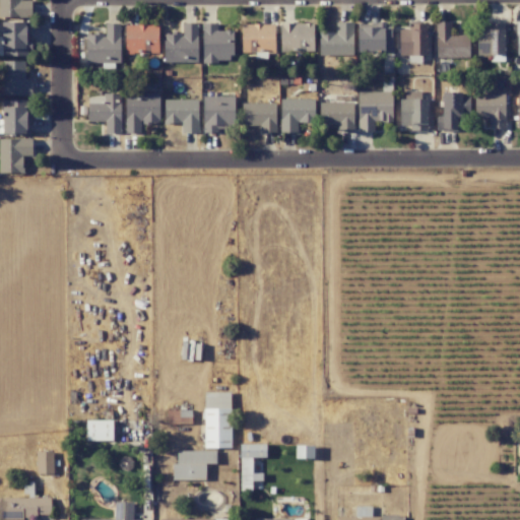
[(0,0),(0,16),(30,16),(29,0),(0,0)]
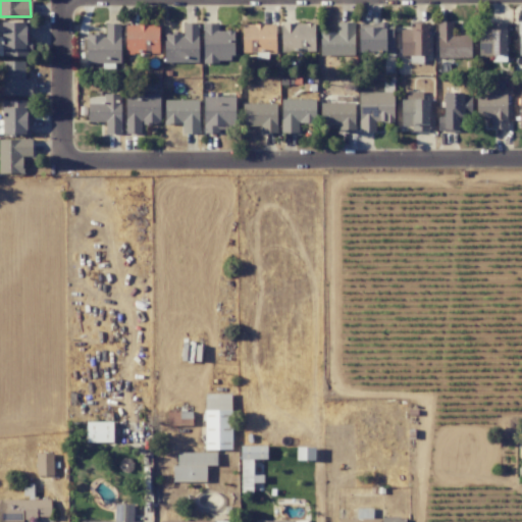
[(28,21),(2,22),(3,56),(29,56),(28,21)]
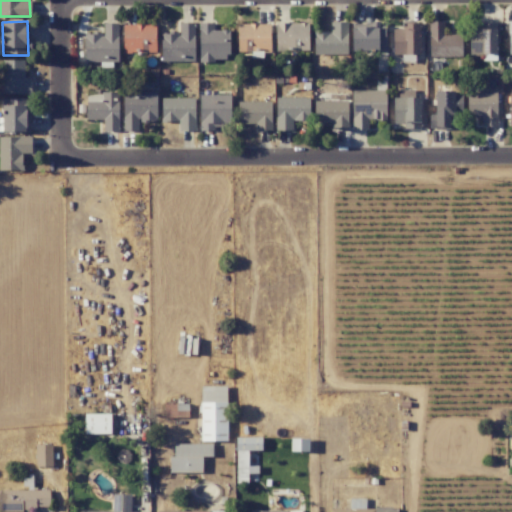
[(353,51),(384,49),(382,21),(370,22),(370,26),(352,27),(353,51)]
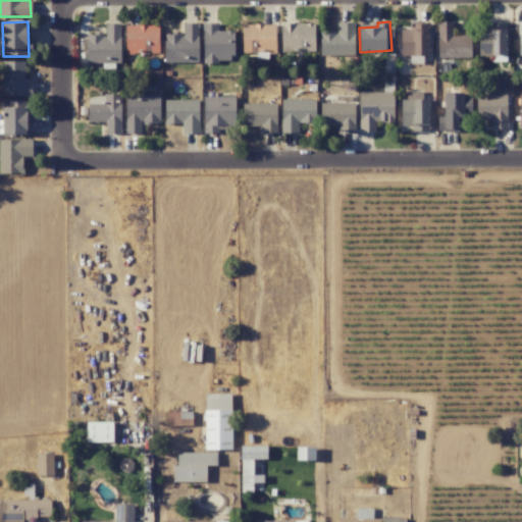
[(427,56),(428,21),(410,21),(410,29),(401,29),(401,55),(427,56)]
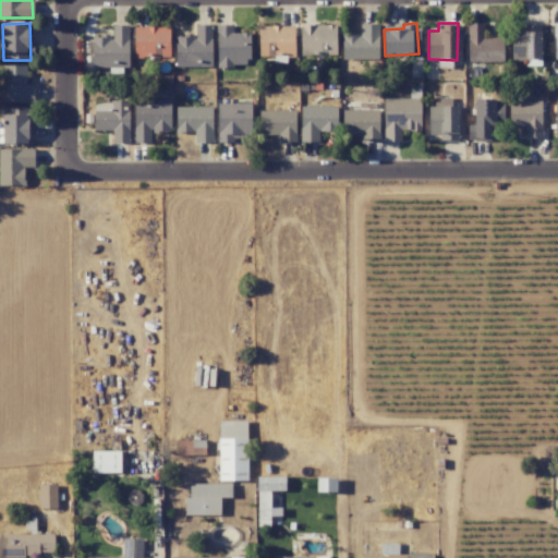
[(301,25),(301,55),(337,55),(336,24),(301,25)]
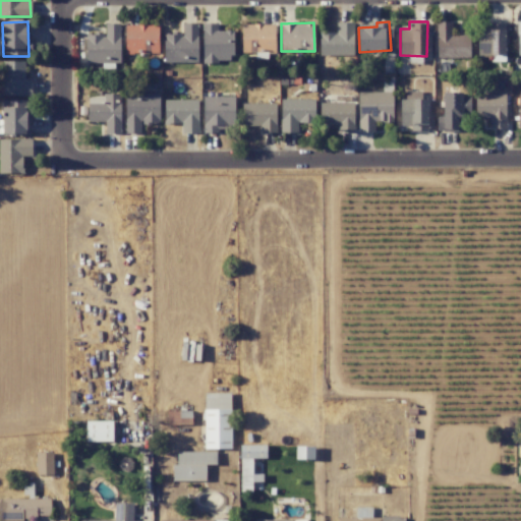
[(320,55),(353,56),(353,22),(336,22),(336,33),(320,32),(320,55)]
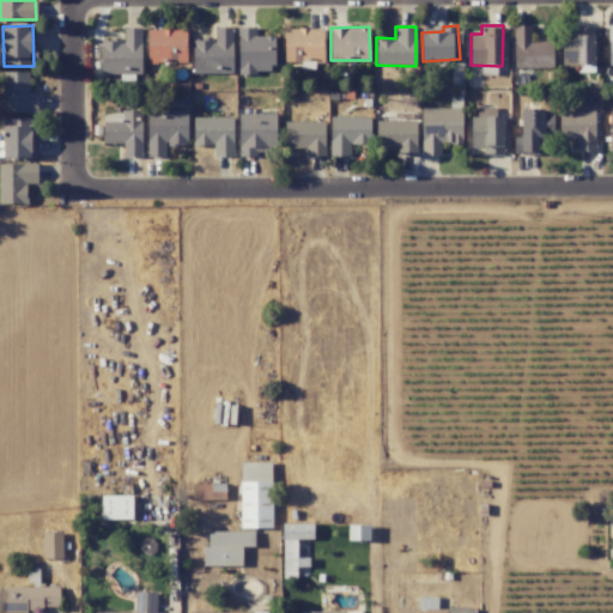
[(553,67),(552,42),(530,42),(530,26),(514,26),(515,68),(553,67)]
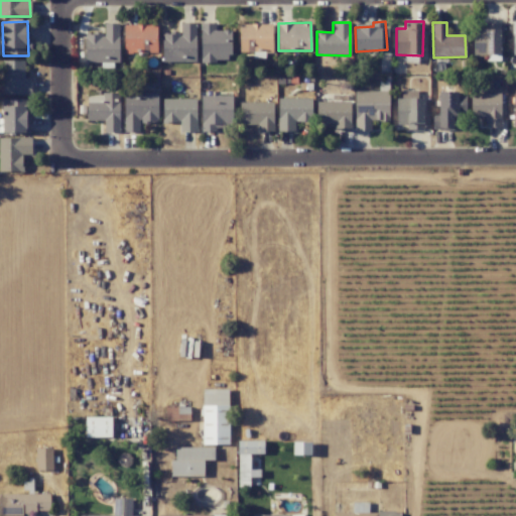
[(118,23),(103,23),(104,33),(85,33),(86,62),(119,61),(118,23)]
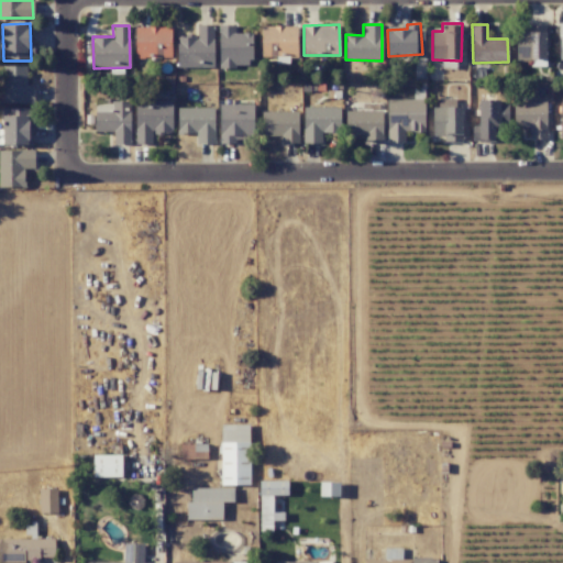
[(177,36),(178,68),(213,67),(212,25),(197,25),(197,35),(177,36)]
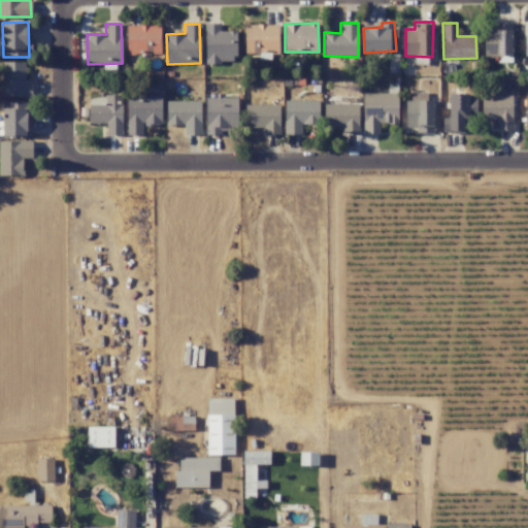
[(205,63),(235,63),(236,31),(220,31),(220,24),(206,24),(205,63)]
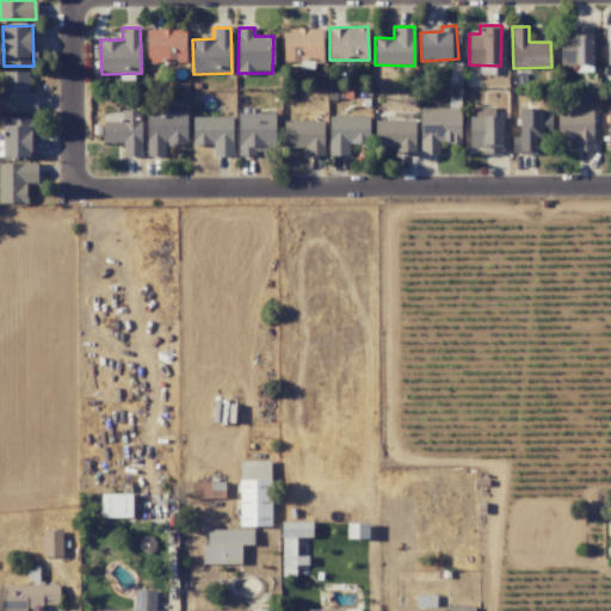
[(148,29),(147,62),(186,62),(186,29),(148,29)]
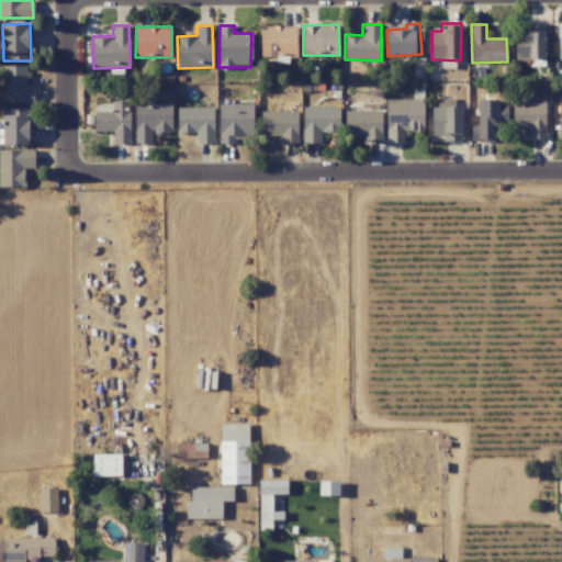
[(26,66),(2,66),(3,103),(34,102),(34,85),(26,85),(26,66)]
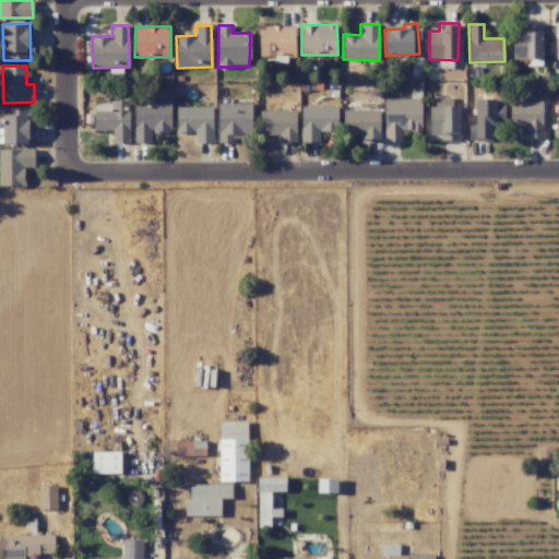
[(385,142),(402,141),(402,131),(421,131),(420,98),(384,99),(385,142)]
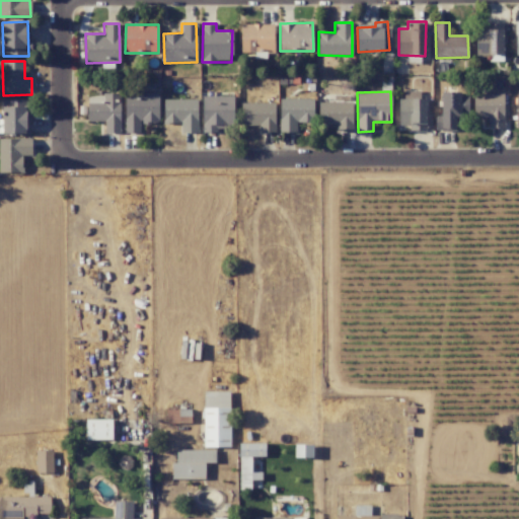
[(125,94),(126,133),(141,132),(140,124),(159,123),(158,93),(125,94)]
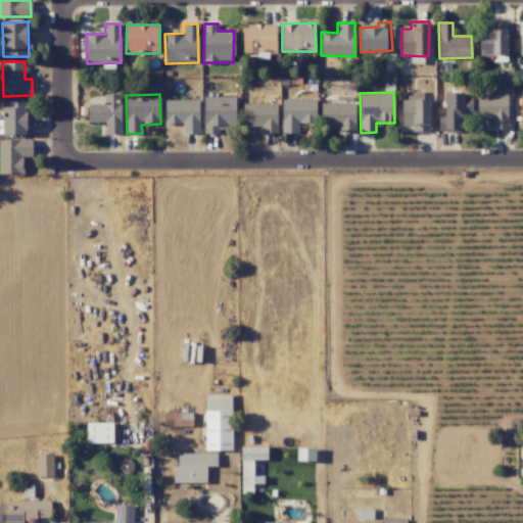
[(462,131),(462,117),(473,117),(472,94),(444,94),(444,116),(438,116),(438,132),(462,131)]
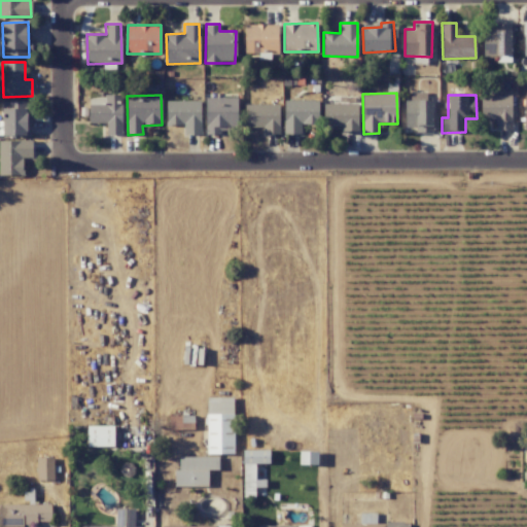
[(481,119),(495,119),(495,130),(512,130),(512,95),(481,96),(481,119)]
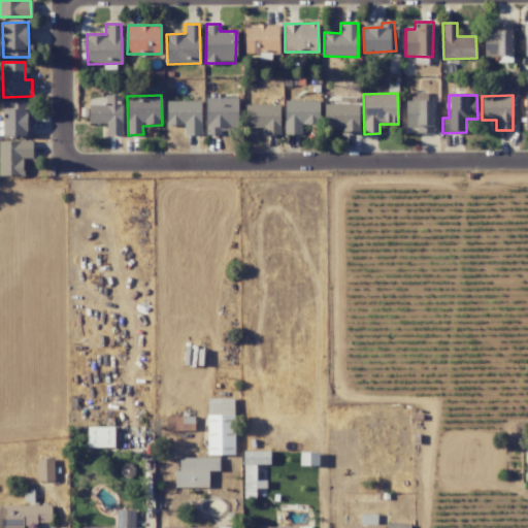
[(90,124),(107,123),(107,135),(123,135),(122,96),(89,97),(90,124)]
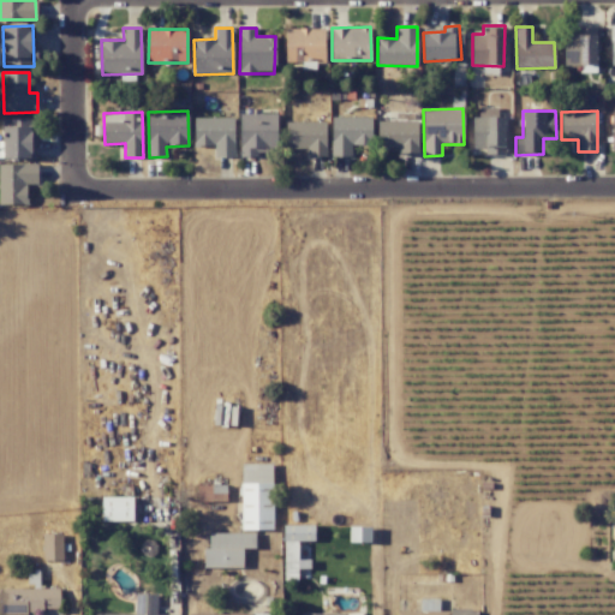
[(239,114),(240,155),(276,154),(276,113),(239,114)]
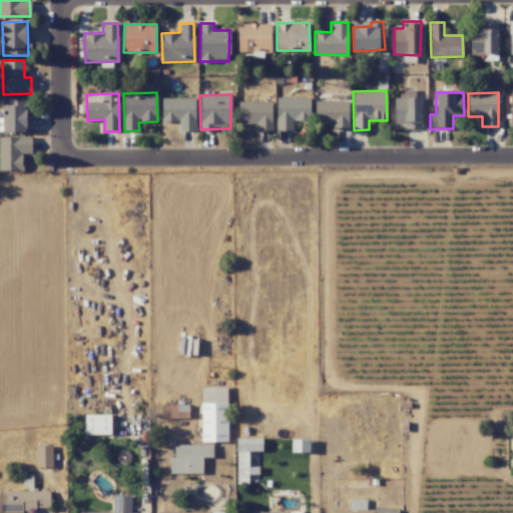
[(310,97),(277,98),(278,130),(294,130),(294,122),(311,121),(310,97)]
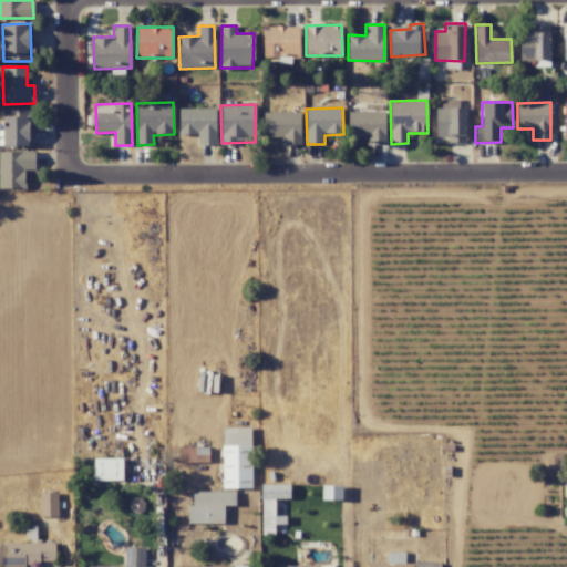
[(465,143),(465,109),(436,107),(435,137),(447,137),(447,143),(465,143)]
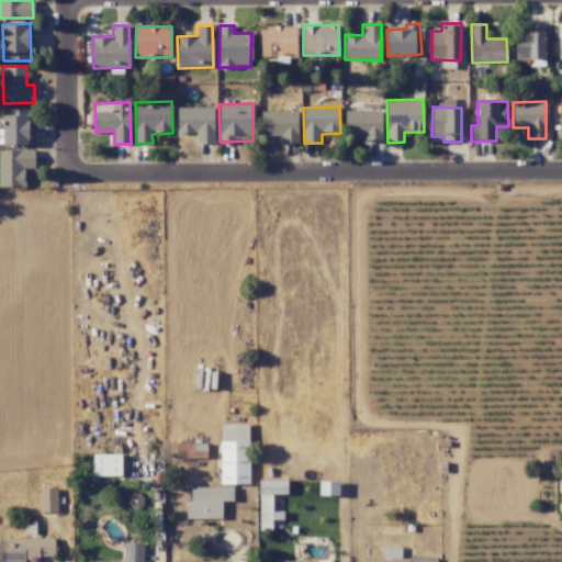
[(1,109),(2,144),(33,144),(32,108),(1,109)]
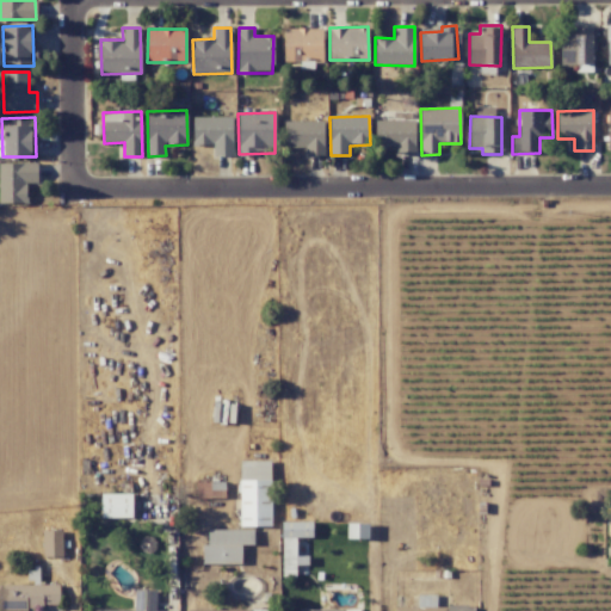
[(233,117),(193,117),(193,144),(213,144),(213,155),(233,155),(233,117)]
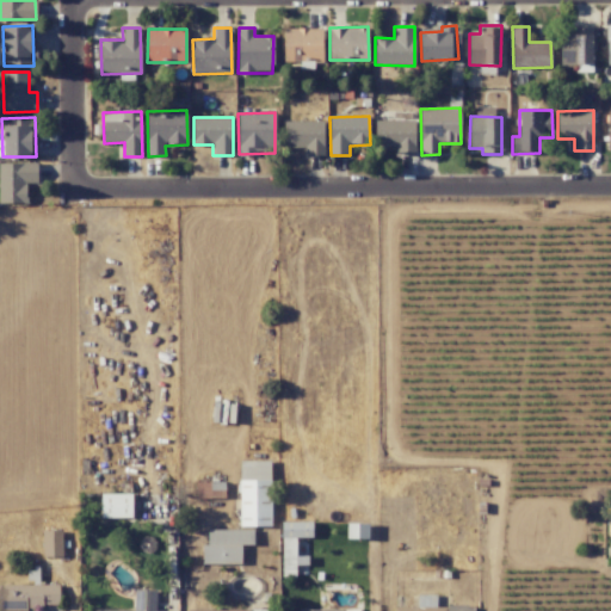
[(323,121),(283,122),(283,148),(306,148),(306,155),(325,155),(323,121)]
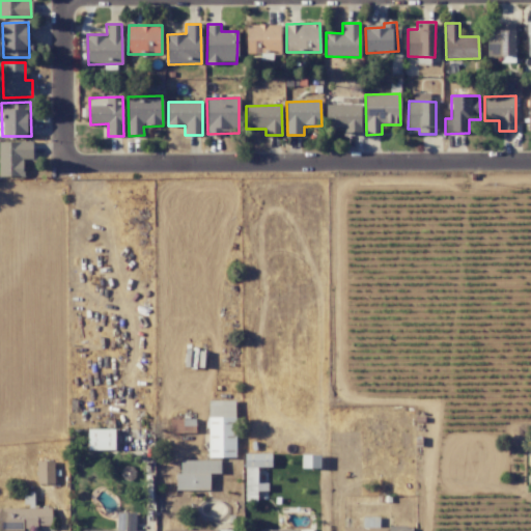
[(360,105),(326,105),(327,128),(343,127),(344,135),(361,135),(360,105)]
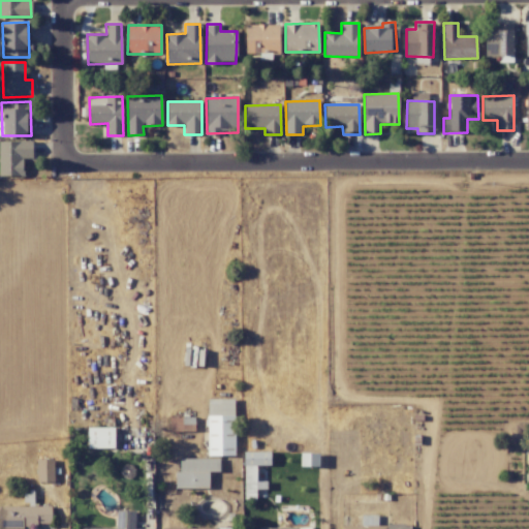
[(0,142),(0,143),(1,177),(24,176),(23,158),(33,157),(32,141),(0,142)]
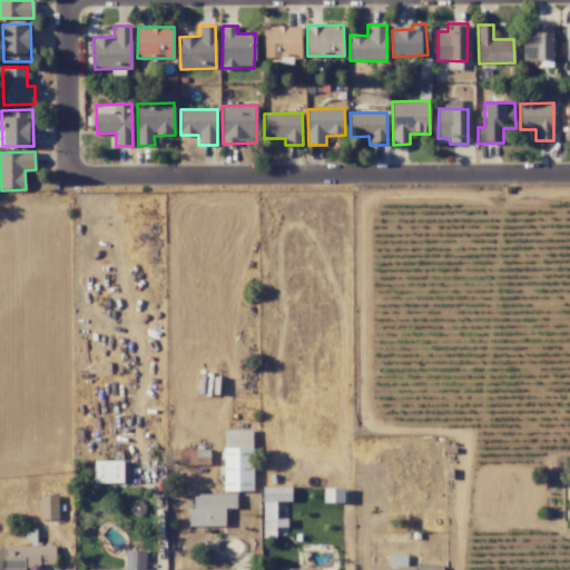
[(124,460),(95,461),(95,483),(124,482),(124,460)]
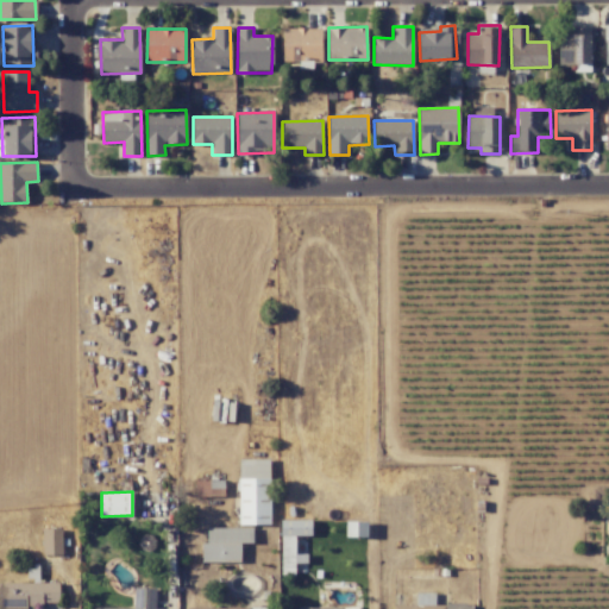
[(282,521),(281,575),(294,575),(295,535),(309,535),(309,521),(282,521)]
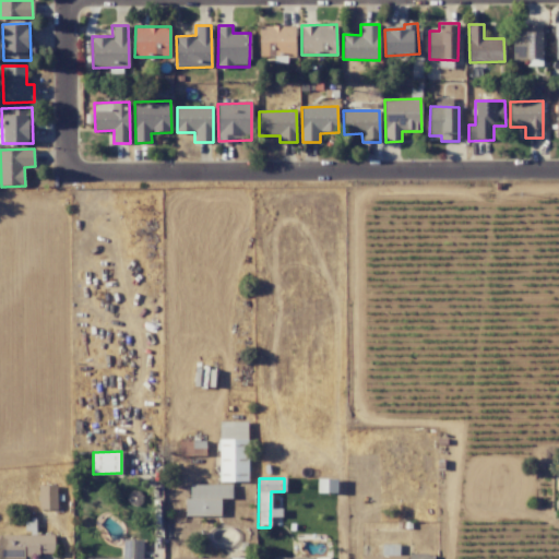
[(221,499),(232,498),(232,484),(190,485),(190,498),(186,498),(186,515),(221,515),(221,499)]
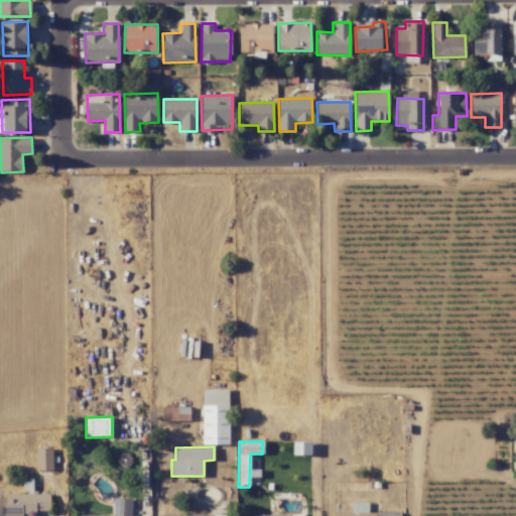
[(52,447),(36,448),(37,471),(52,470),(52,447)]
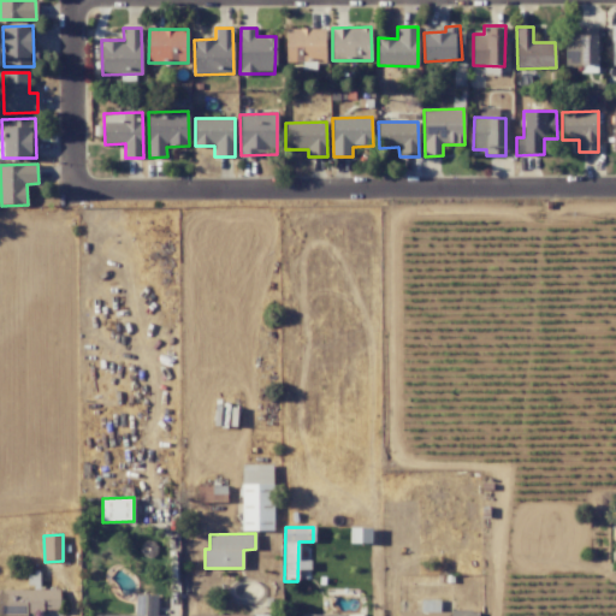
[(59,590),(0,590),(0,614),(45,614),(45,609),(59,609),(59,590)]
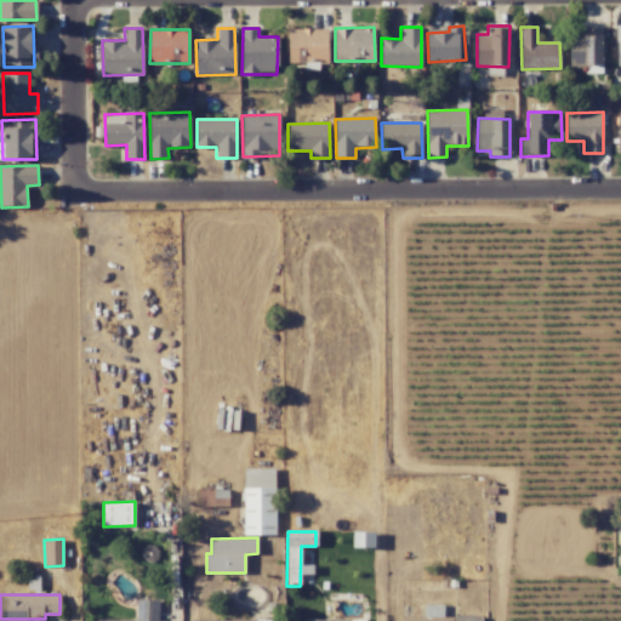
[(92,620),(158,620),(159,600),(136,599),(136,620),(92,620)]
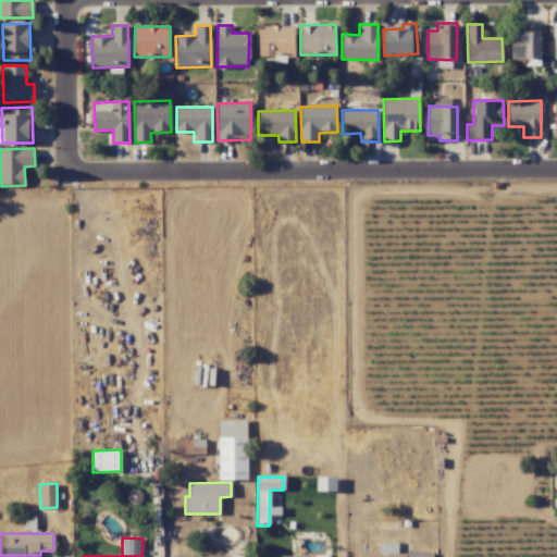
[(359,554),(359,556),(432,556),(432,553),(397,553),(397,543),(381,543),(381,554),(359,554)]
